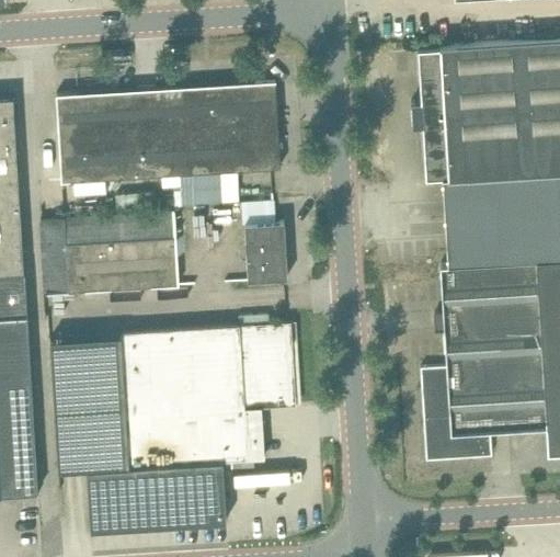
[(449,265),(559,260),(559,41),(459,47),(458,45),(441,47),(441,49),(419,50),(422,103),(412,103),(414,128),(424,128),(427,180),(444,179),(448,245),(449,265)]
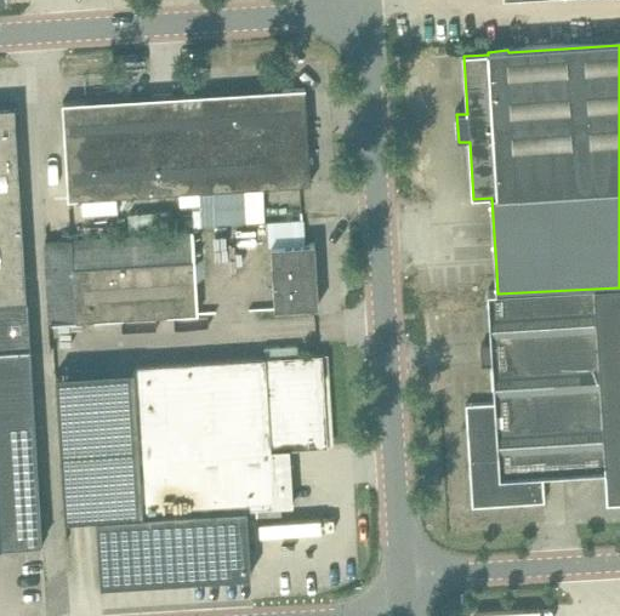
[(312,187),(306,91),(63,107),(69,203),(312,187)]
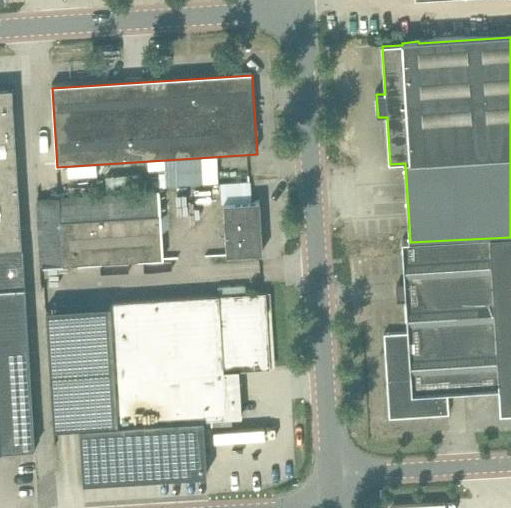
[(20,203),(12,90),(0,90),(0,451),(35,450),(25,290),(44,289),(42,268),(44,268),(39,201),(29,202),(33,248),(23,249),(20,203)]
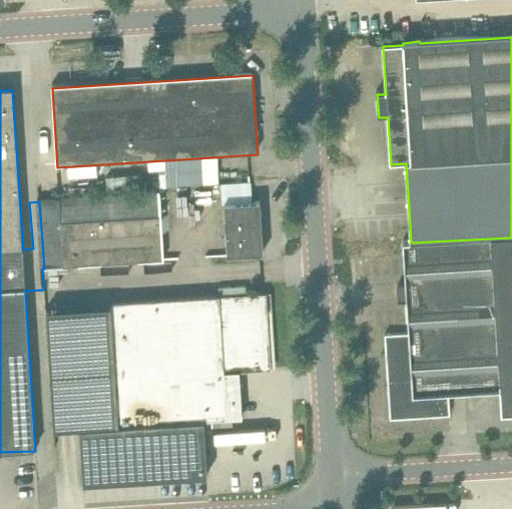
[(64,268),(163,262),(159,193),(39,201),(44,269),(63,268),(64,268)]
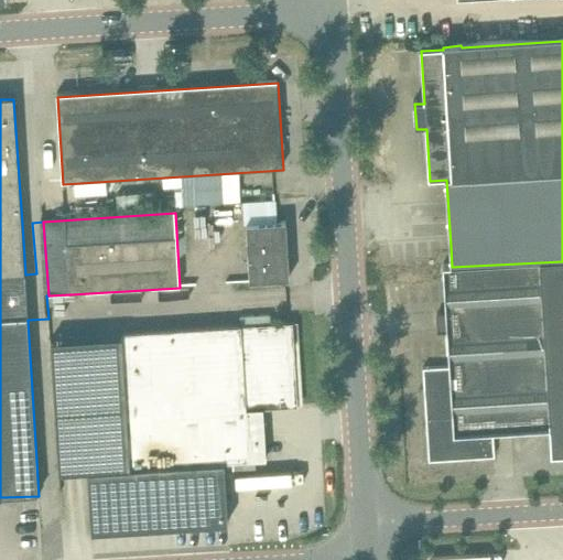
[(287,224),(247,226),(250,283),(290,281),(287,224)]
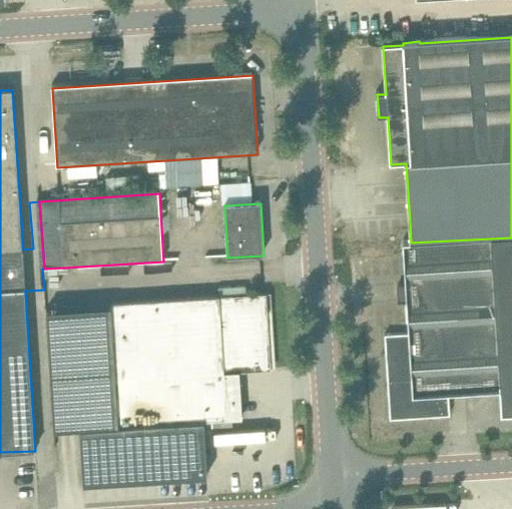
[(511,237),(411,242),(404,243),(410,335),(386,337),(391,421),(450,417),(449,393),(500,390),(502,414),(511,412),(511,237)]
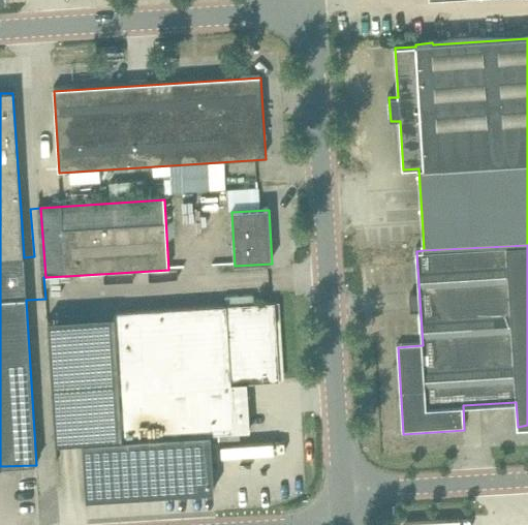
[(122,440),(81,443),(85,501),(213,493),(210,435),(250,433),(247,385),(280,383),(275,305),(116,314),(117,336),(102,336),(103,352),(118,351),(122,413),(122,438),(122,440)]
